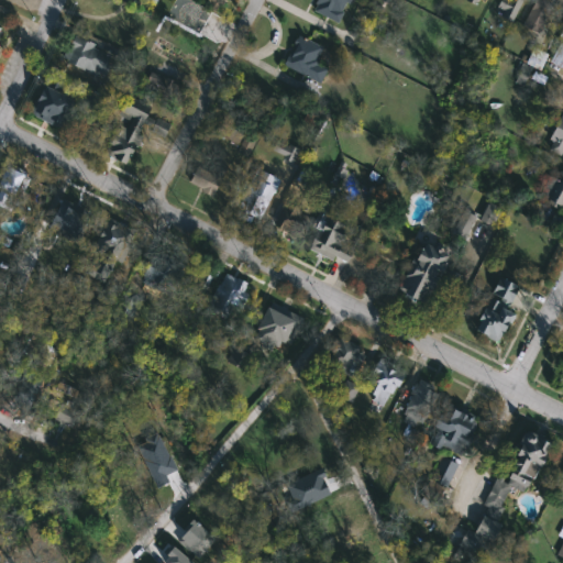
[(315,12),(318,0),(351,0),(343,23),(315,12)]
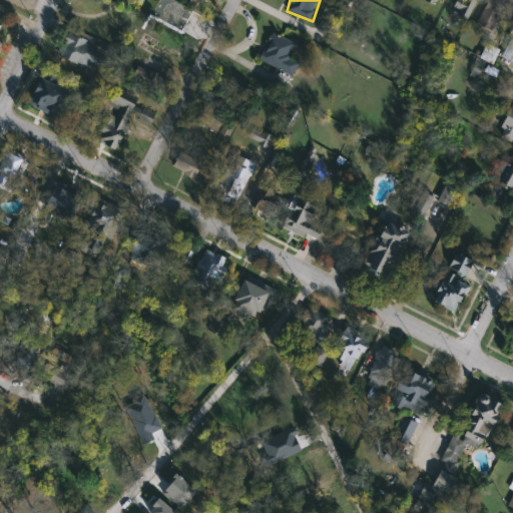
[(453,0),(473,0),(473,17),(453,17),(453,0)]
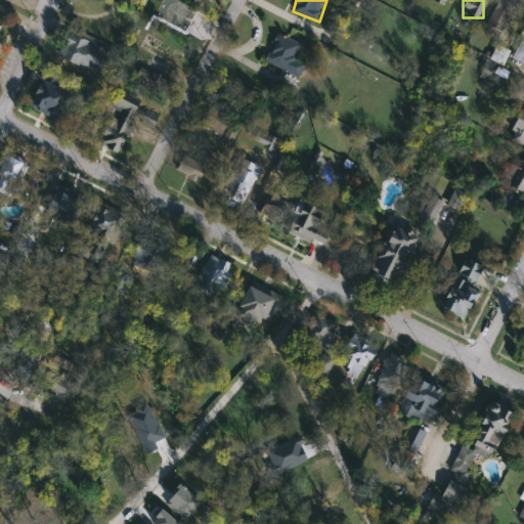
[(497,2),(510,7),(498,33),(486,27),(497,2)]
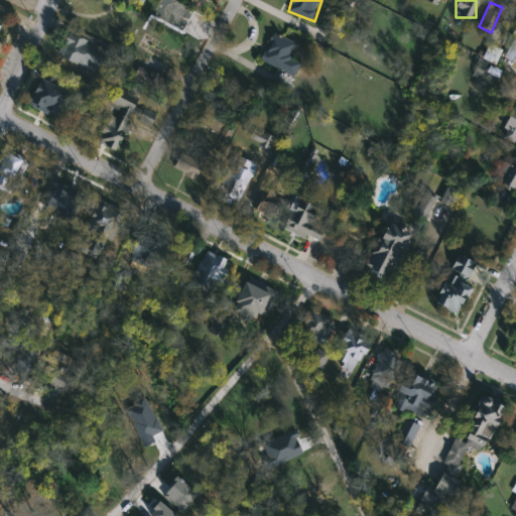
[(293,78),(260,60),(274,32),(296,44),(289,57),(301,62),(293,78)]
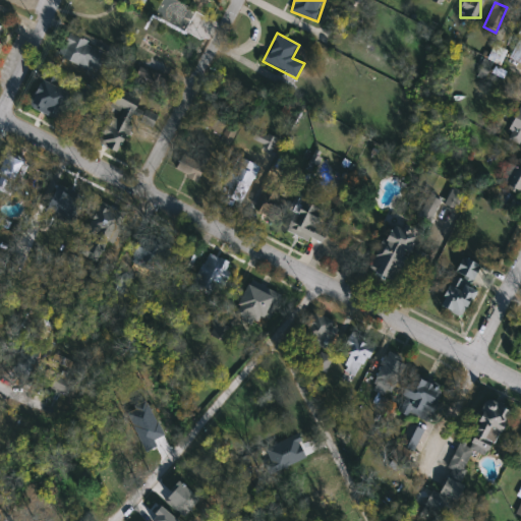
[(95,74),(57,56),(67,35),(106,53),(95,74)]
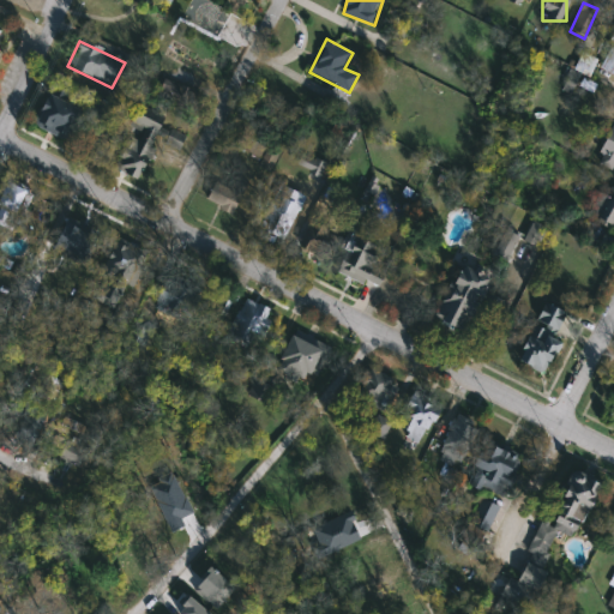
[(613,49),(613,73),(613,76),(600,68),(612,48),(613,49)]
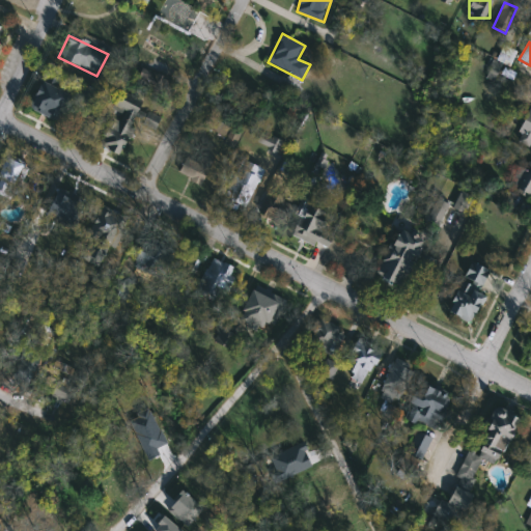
[(98,147),(116,90),(130,94),(138,68),(166,78),(154,113),(160,115),(157,128),(133,120),(122,156),(98,147)]
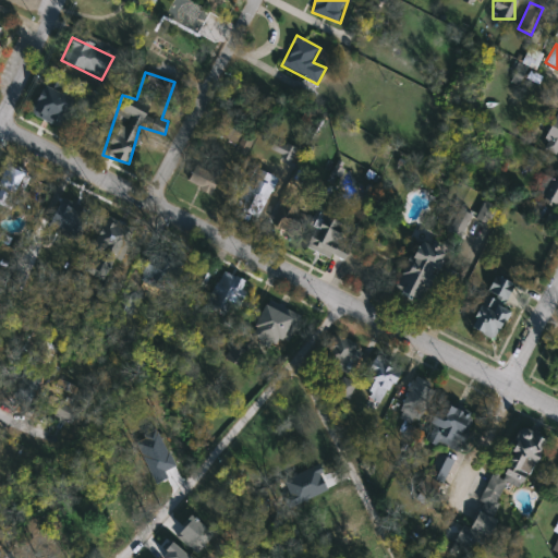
[(74,102),(61,130),(28,113),(43,86),(74,102)]
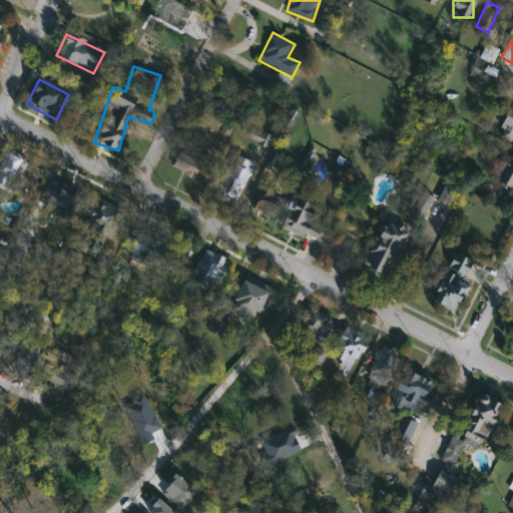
[(512,137),(499,131),(511,106),(512,107),(512,137)]
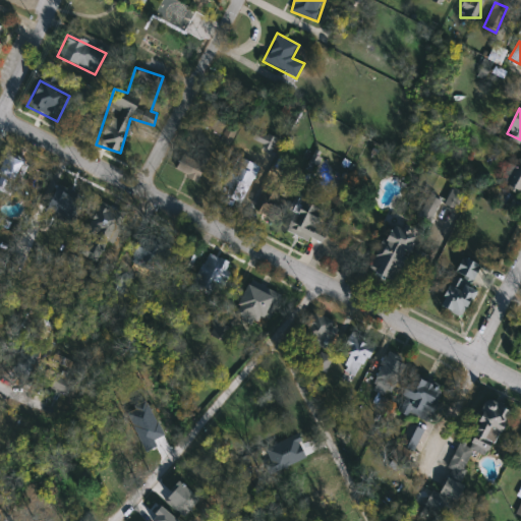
[(184,155),(194,162),(199,154),(210,161),(193,183),(174,169),(184,155)]
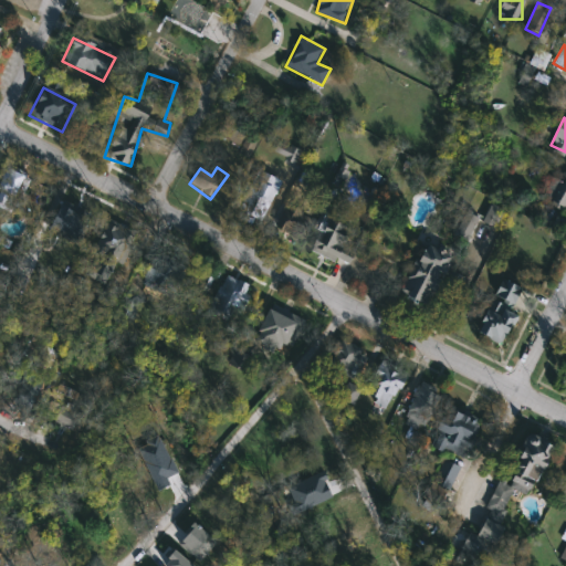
[(1,210),(1,169),(23,169),(23,210),(1,210)]
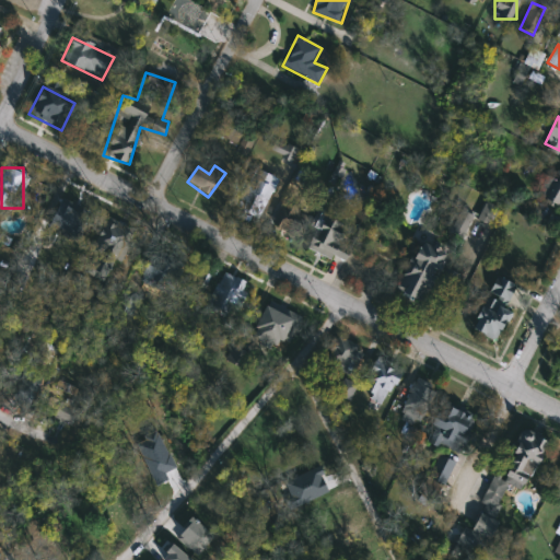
[(232,214),(256,168),(278,181),(254,226),(232,214)]
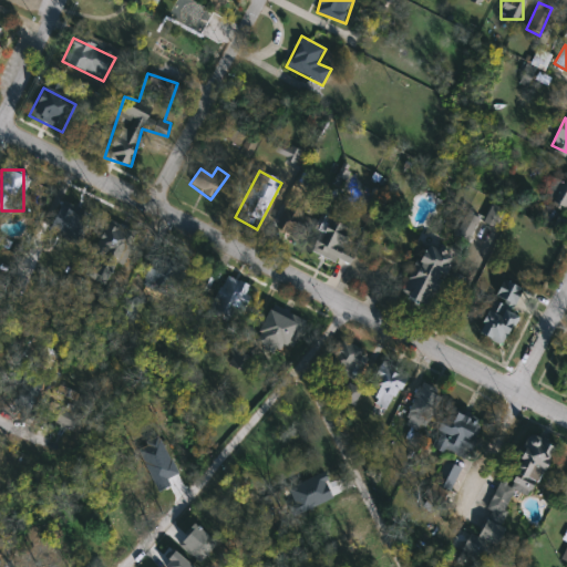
[(566,181),(566,209),(545,202),(555,176),(566,181)]
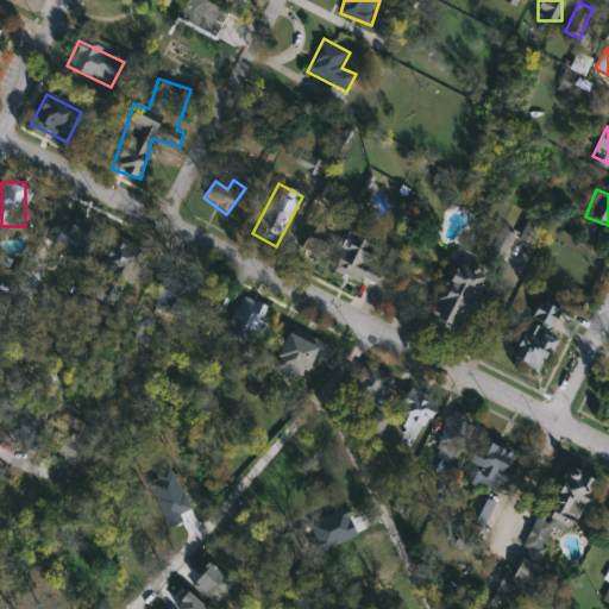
[(301,249),(307,234),(326,242),(320,257),(301,249)]
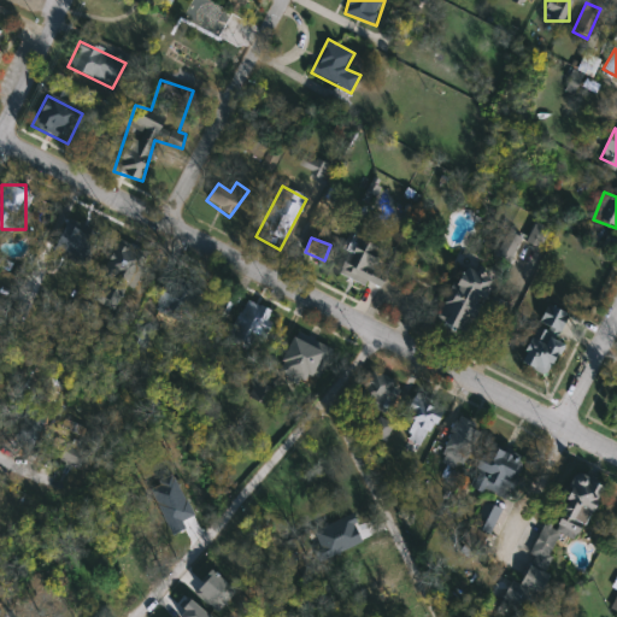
[(338,272),(352,238),(394,256),(378,291),(338,272)]
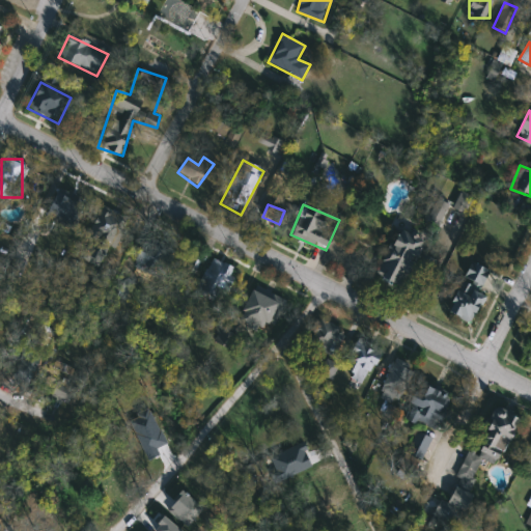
[(75,253),(102,208),(127,223),(101,268),(75,253)]
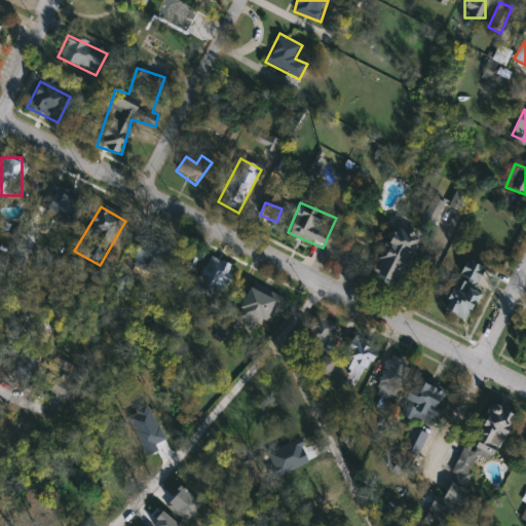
[(417,239),(399,286),(371,274),(390,228),(417,239)]
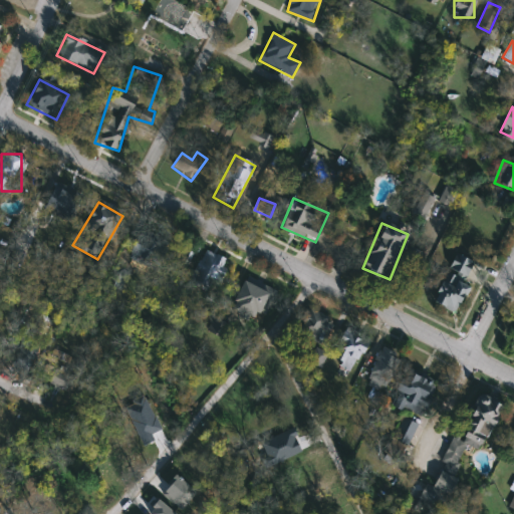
[(136,237),(165,248),(156,271),(126,259),(136,237)]
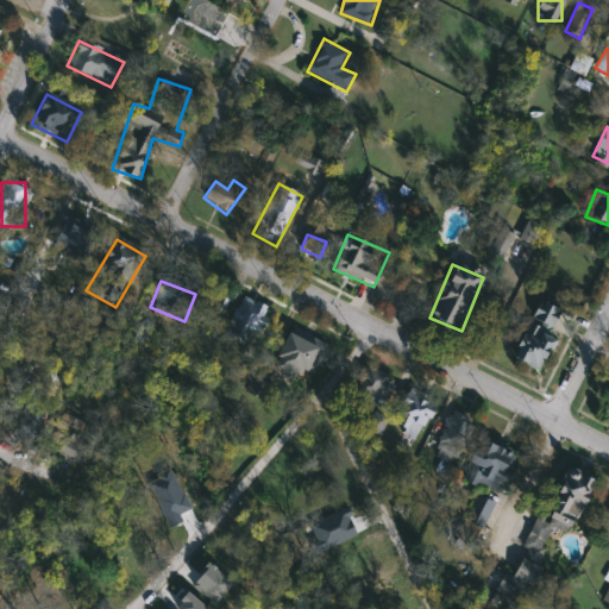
[(268,308),(248,345),(223,332),(243,295),(268,308)]
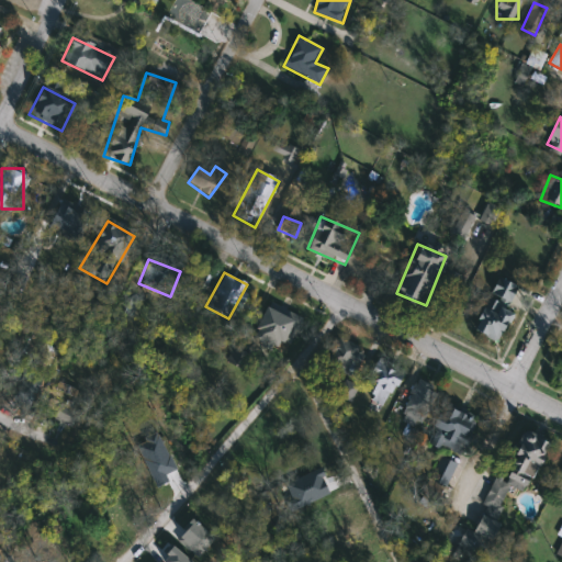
[(517,287),(508,306),(514,308),(498,344),(472,332),(497,278),(517,287)]
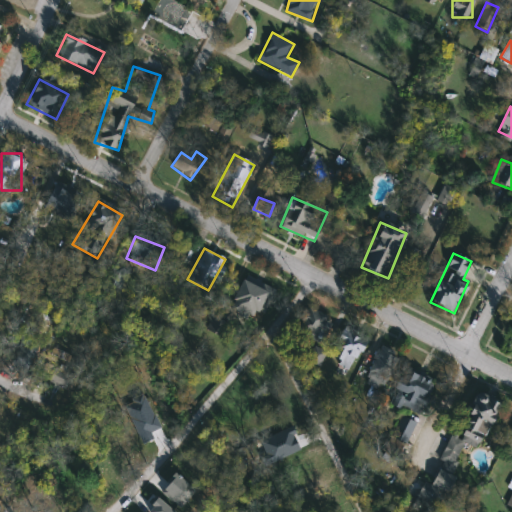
[(257,322),(228,308),(242,278),(272,293),(257,322)]
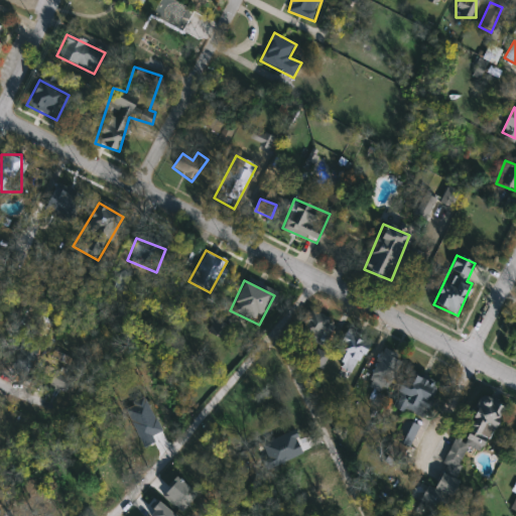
[(296,333),(310,308),(337,324),(323,348),(296,333)]
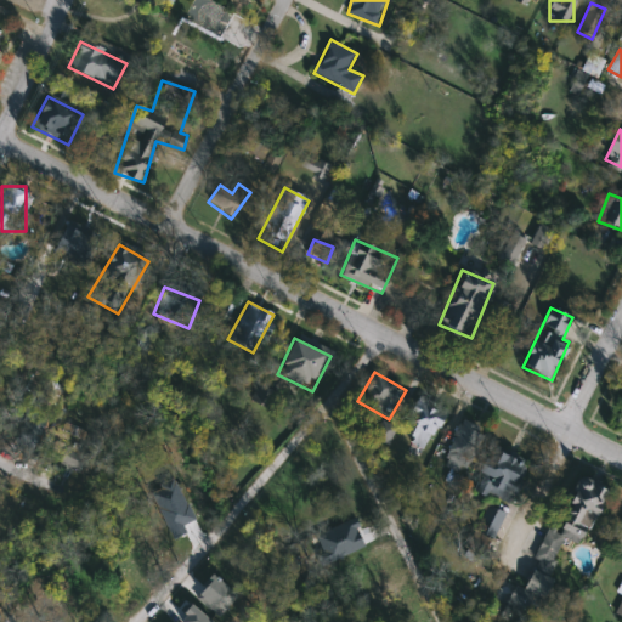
[(447,412),(424,447),(399,430),(422,395),(447,412)]
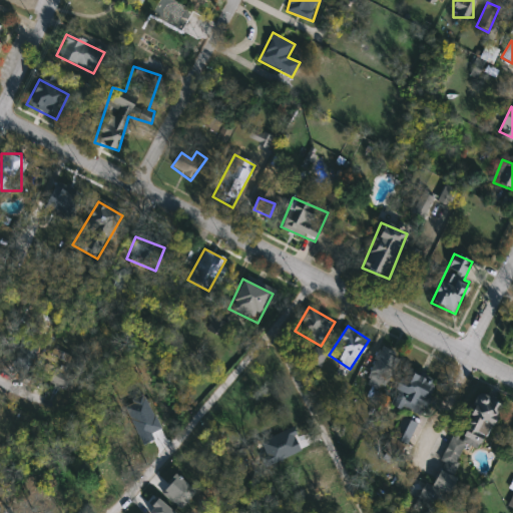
[(401,357),(383,392),(363,381),(381,346),(401,357)]
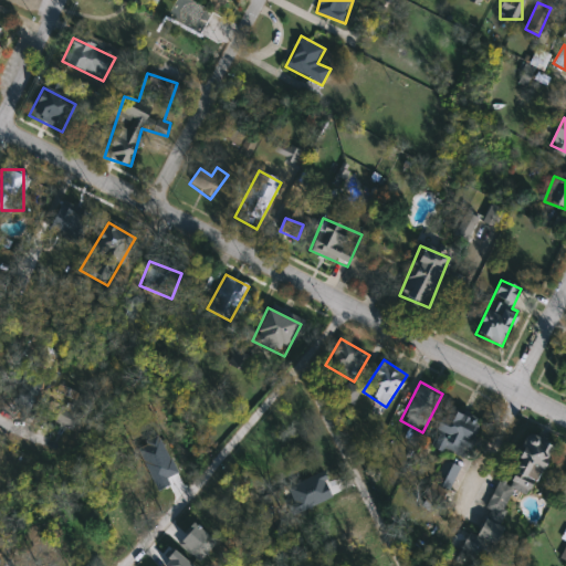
[(465,459),(429,446),(443,407),(480,420),(465,459)]
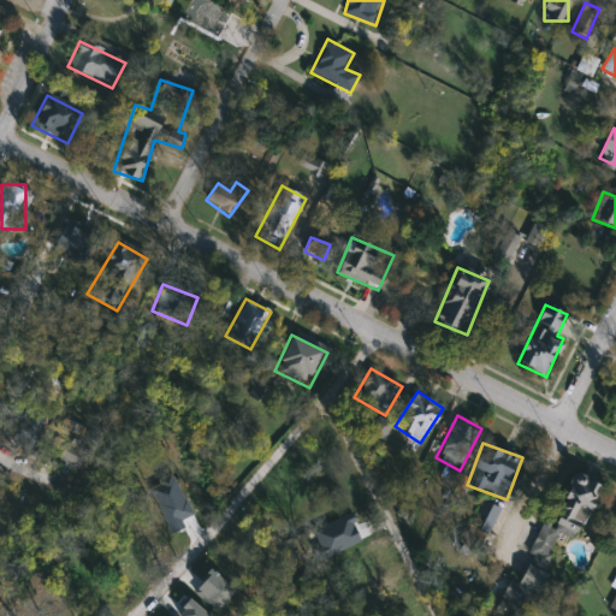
[(602,486),(585,526),(570,520),(566,535),(557,532),(543,572),(546,574),(529,615),(499,604),(509,580),(519,584),(545,515),(554,517),(570,474),(602,486)]
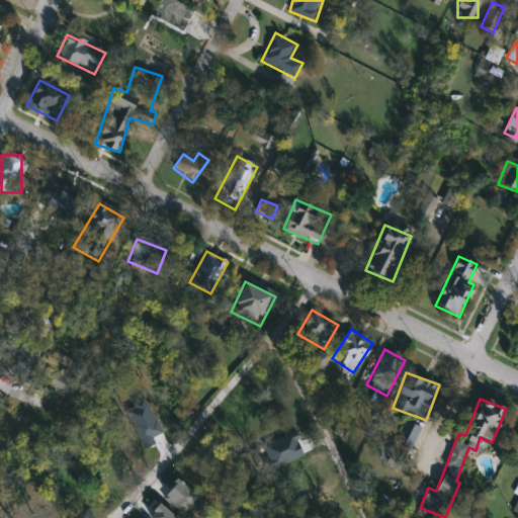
[(421,429),(409,450),(396,443),(407,422),(421,429)]
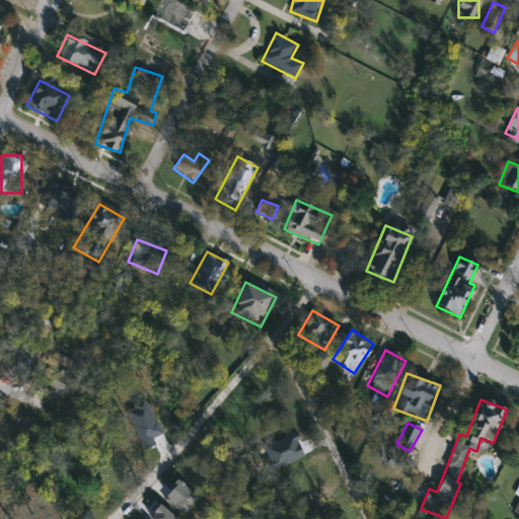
[(142,462),(126,469),(120,456),(137,449),(142,462)]
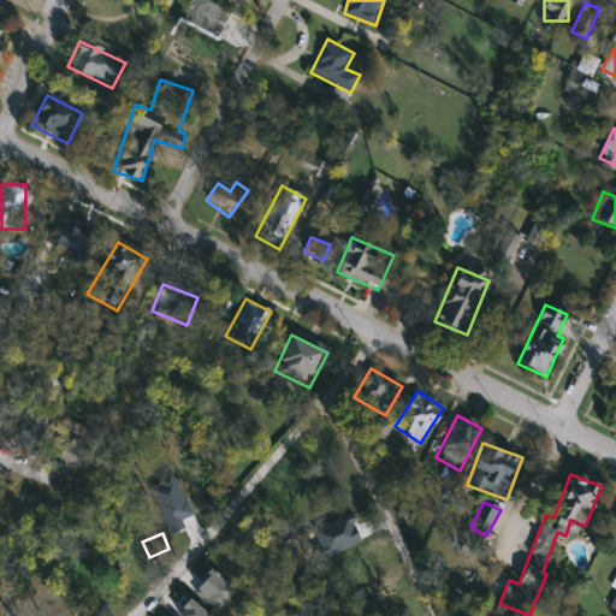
[(110,615),(88,594),(101,581),(128,608),(119,615),(110,615)]
